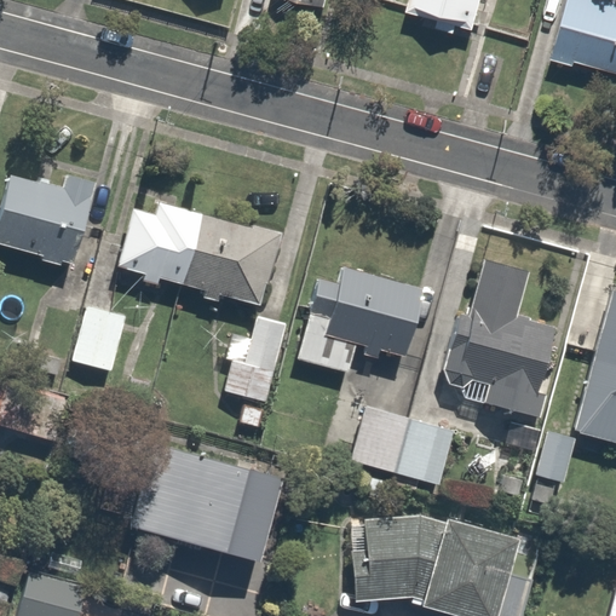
[(477,0),(408,0),(404,15),(470,32),(477,0)]
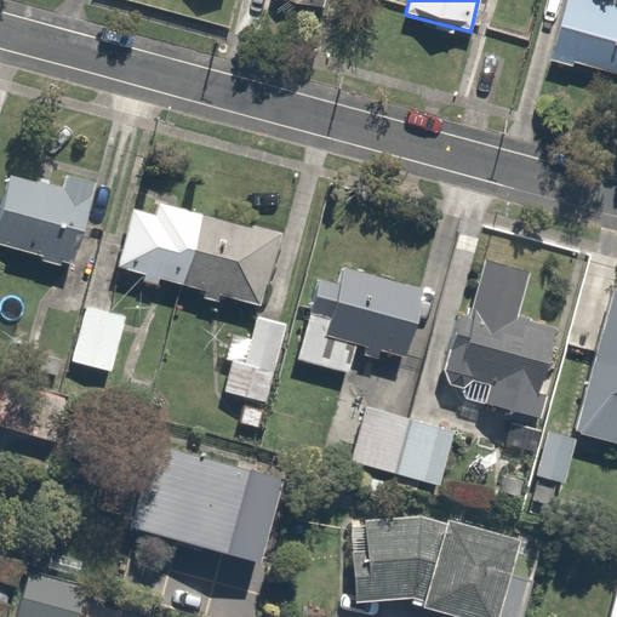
[(616,0),(563,0),(550,64),(616,76),(616,0)]
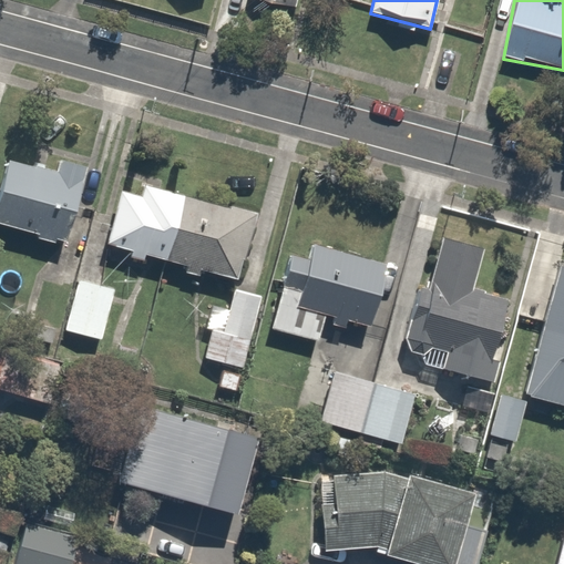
[(0,222),(71,239),(90,163),(59,156),(55,168),(8,157),(0,186),(0,222)]
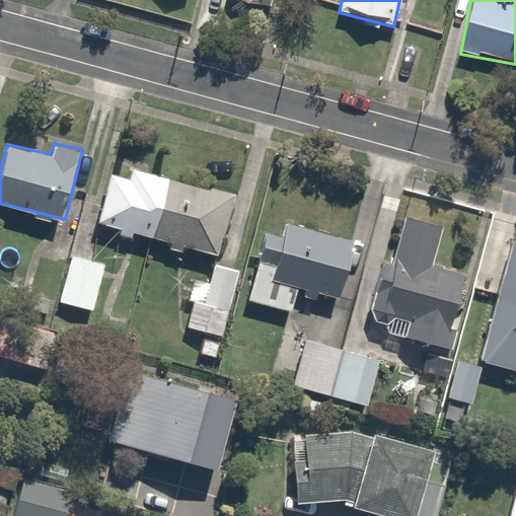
[(234,194),(137,171),(135,179),(108,173),(96,228),(220,256),(234,194)]
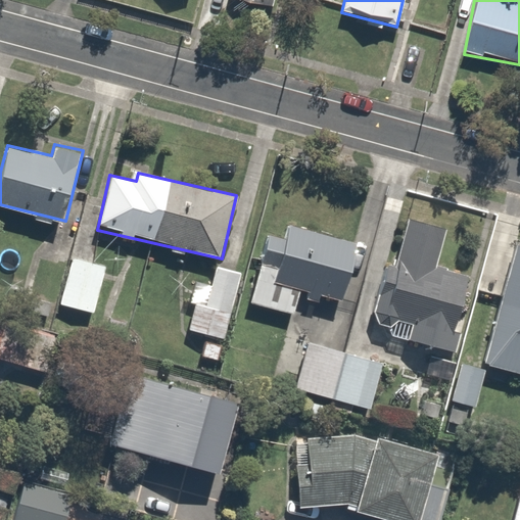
[(382,262),(375,294),(374,295),(374,296),(373,297),(373,298),(372,299),(372,300),(371,301),(371,302),(371,303),(370,304),(370,305),(370,308),(370,309),(370,310),(370,311),(371,312),(371,313),(371,314),(371,315),(372,316),(372,317),(373,318),(373,319),(374,320),(375,321),(375,322),(376,322),(377,323),(378,324),(379,325),(380,325),(381,326),(382,326),(383,327),(384,327),(391,329),(389,338),(452,350),(467,276),(435,269),(444,227),(407,219),(396,265),(382,262)]
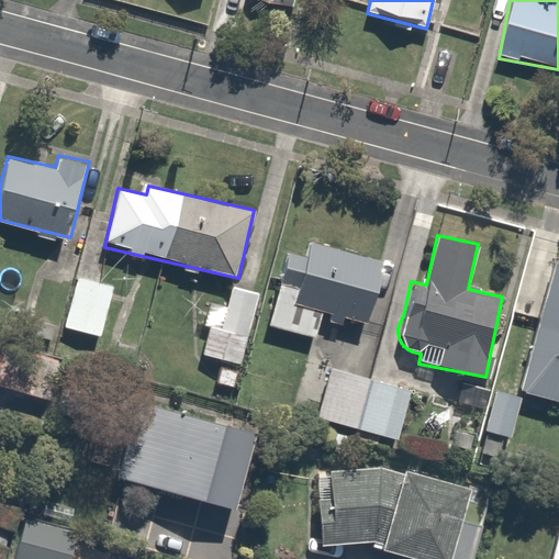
[(386,260),(306,241),(304,252),(289,247),(269,327),(317,339),(324,309),(371,320),(386,260)]
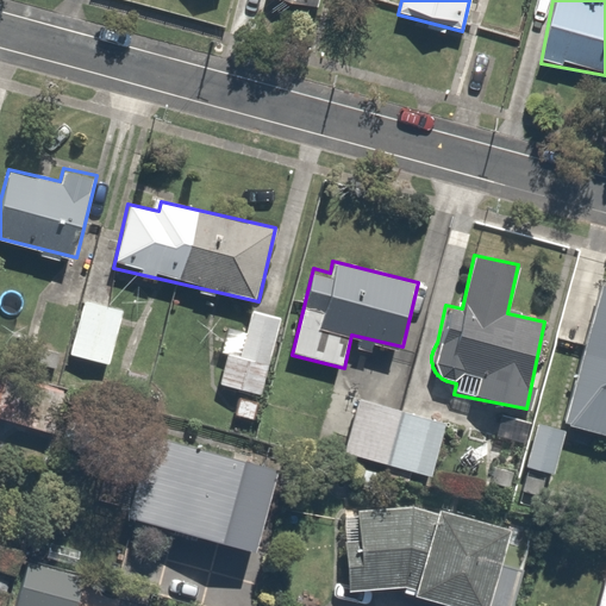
[(605,287),(603,287),(567,424),(605,433),(605,287)]
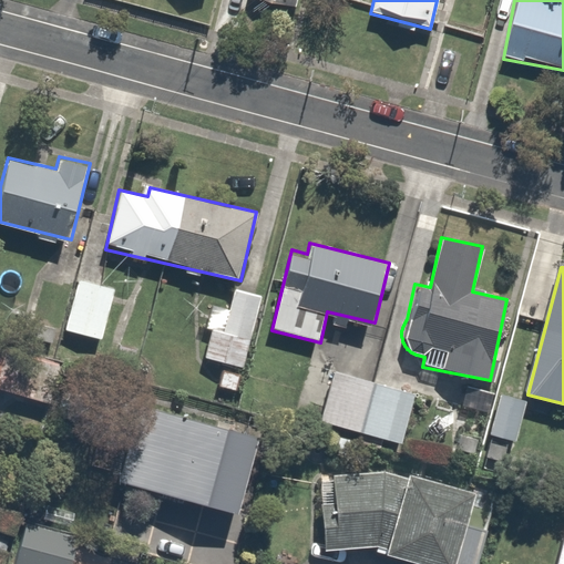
[(118,286),(79,278),(68,331),(106,340),(118,286)]
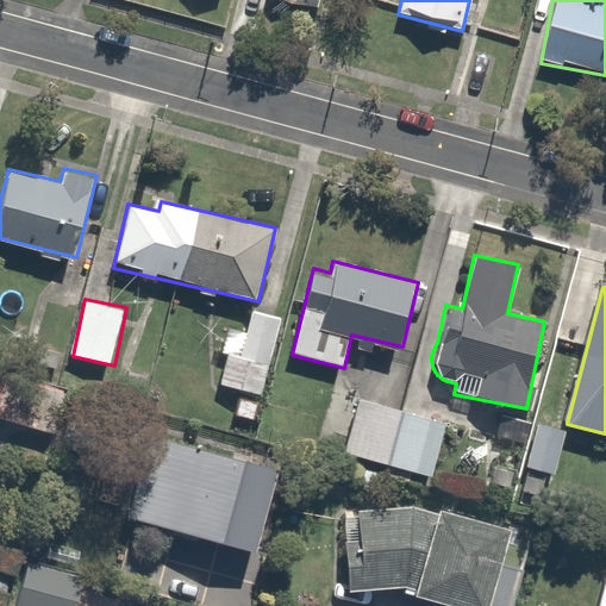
[(283,317),(254,308),(241,356),(227,353),(219,383),(261,395),(283,317)]
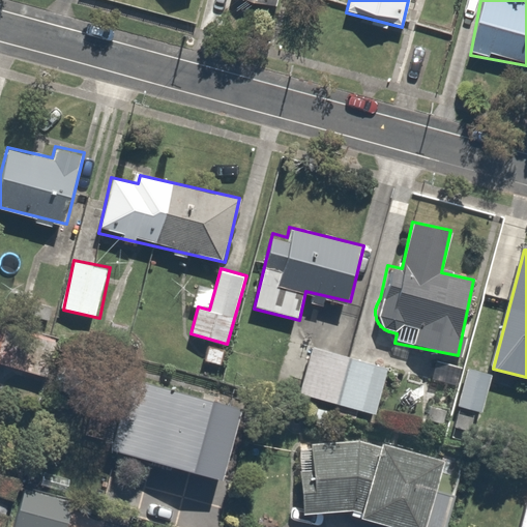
[(65,334),(0,321),(0,363),(57,375),(65,334)]
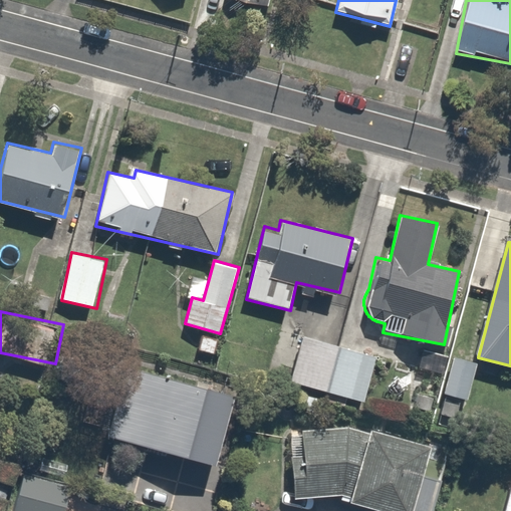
[(327,393),(338,347),(301,337),(289,382),(327,393)]
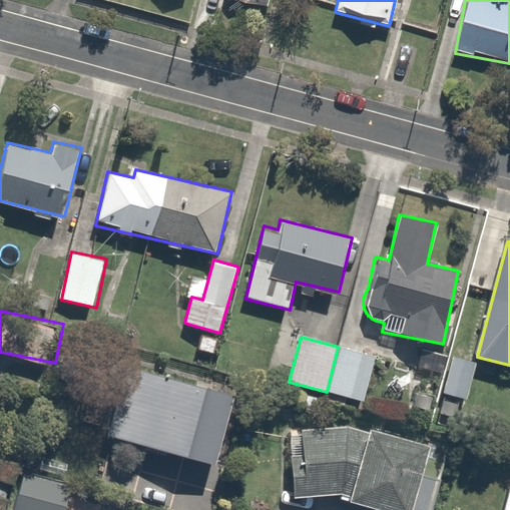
[(338,347),(327,392),(364,402),(376,357),(338,347)]
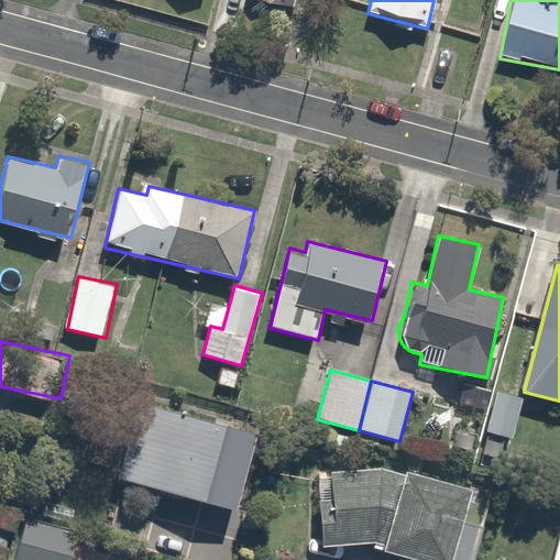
[(523,397),(494,391),(485,431),(514,438),(523,397)]
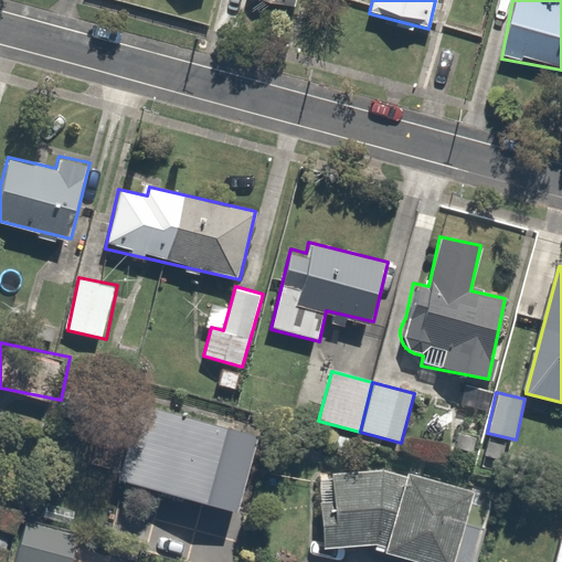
[(258,431),(140,404),(123,486),(241,511),(258,431)]
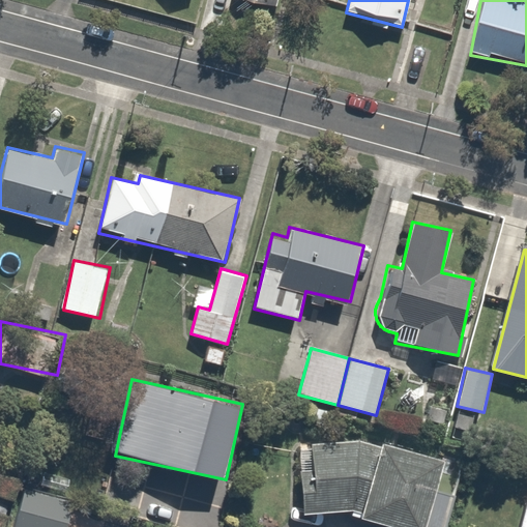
[(440,526),(440,525),(426,522),(440,455),(378,441),(296,447),(301,516),(363,511),(361,520),(390,526),(440,526)]
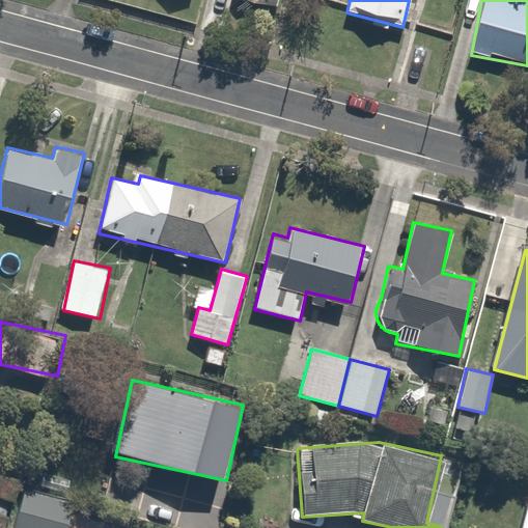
[(527,483),(525,483),(515,527),(527,527),(527,483)]
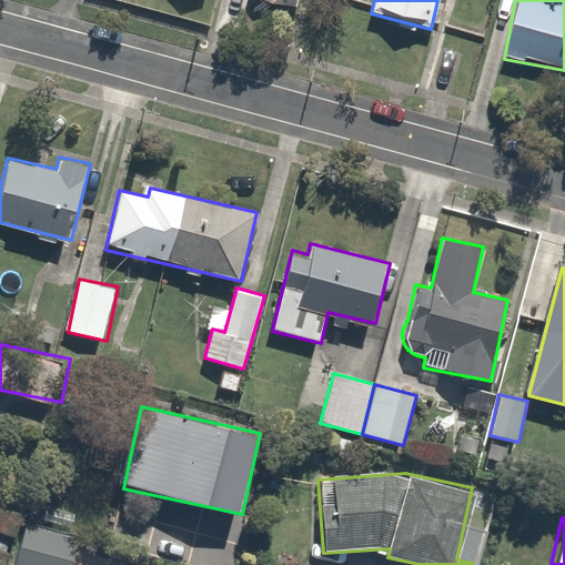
[(72,564),(80,540),(24,524),(13,564),(72,564)]
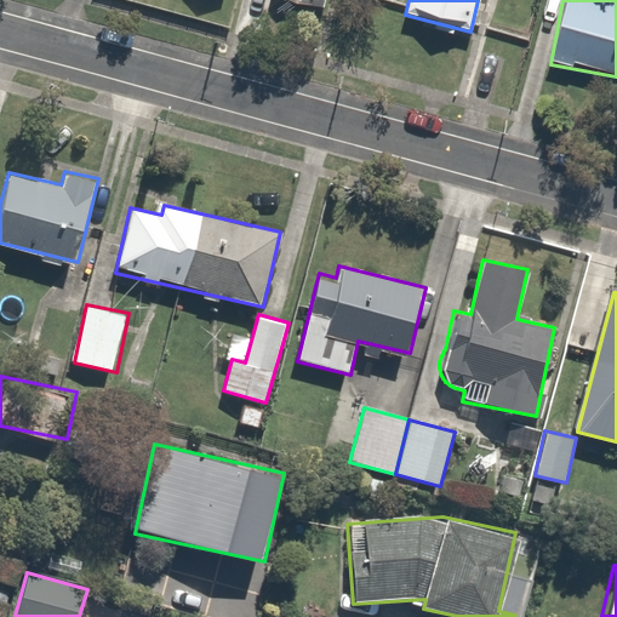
All buildings are outlined.
